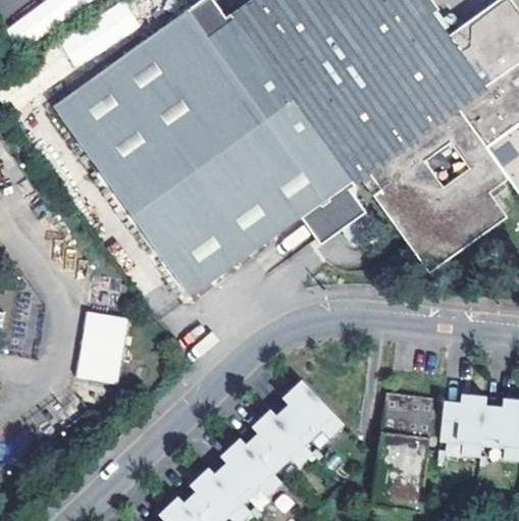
[(20,52),(87,0),(42,0),(3,31),(20,52)]
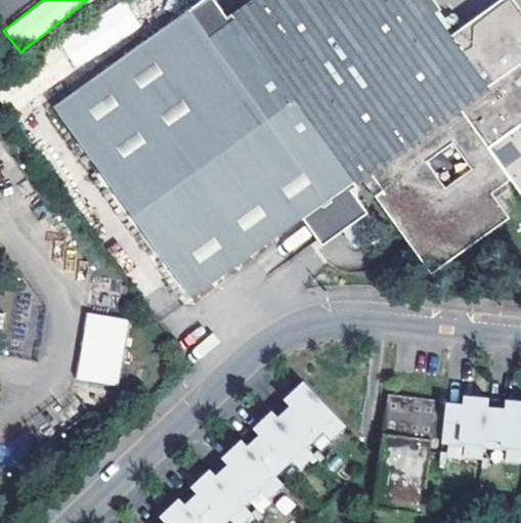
[(52,105),(191,299),(271,241),(302,218),(349,183),(363,174),(433,268),(504,217),(491,200),(512,184),(520,197),(520,11),(512,0),(494,0),(443,37),(416,0),(257,0),(206,36),(185,8),(52,105)]
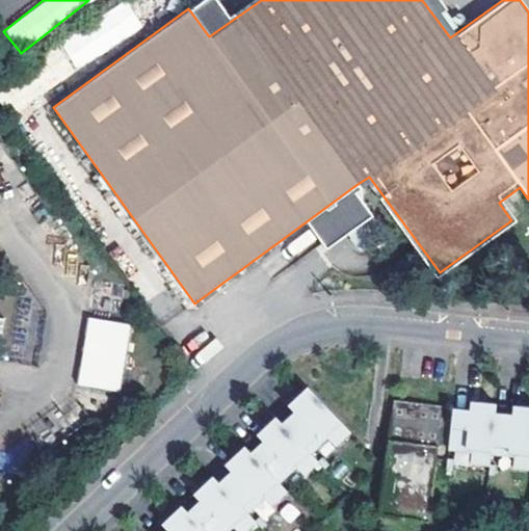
[(57,35),(70,64),(140,34),(128,5),(57,35)]
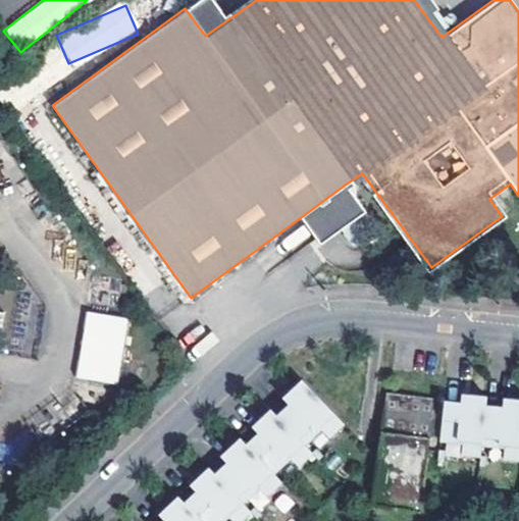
[(369,212),(348,183),(301,217),(321,247),(369,212)]
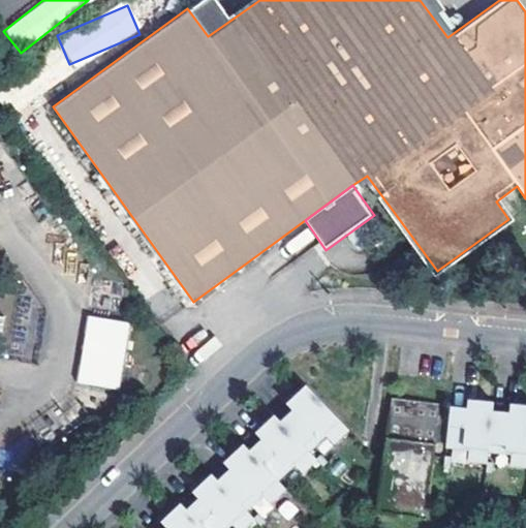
[(85,313),(73,383),(117,390),(128,320),(85,313)]
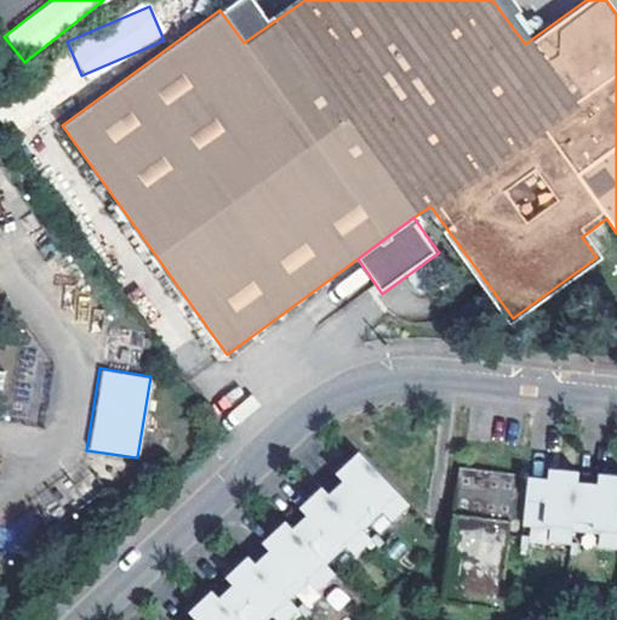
[(343,481),(329,495),(363,530),(382,512),(392,523),(409,506),(360,453),(343,467),(350,476),(347,478),(343,481)]
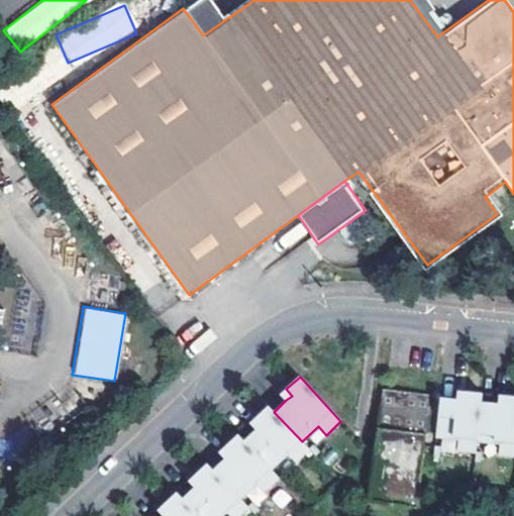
[(286,389),(281,395),(286,400),(289,398),(292,396),(286,389)]
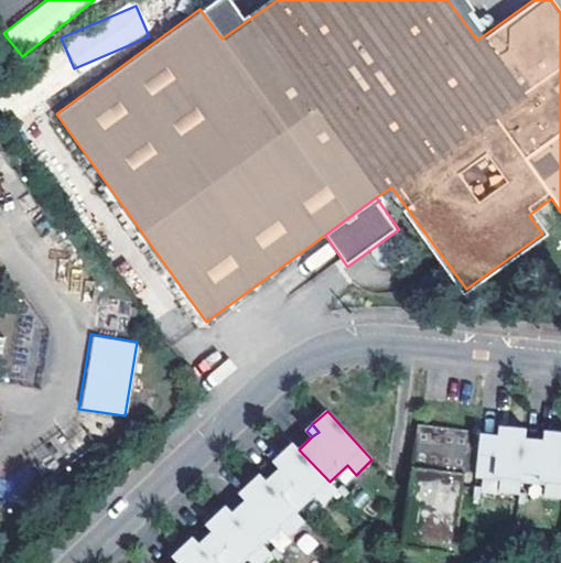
[(459,545),(455,429),(409,430),(412,547),(459,545)]
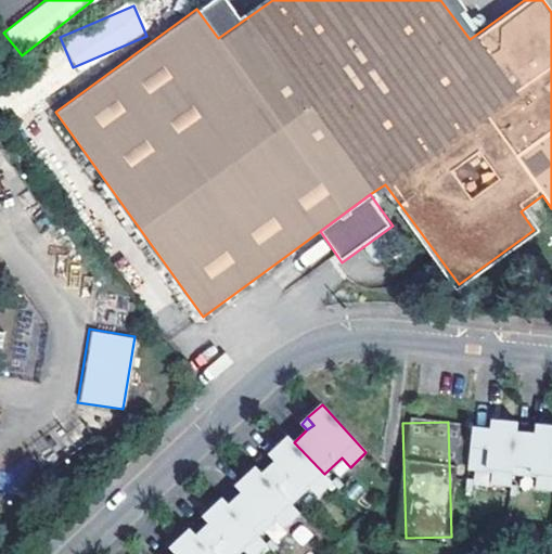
[(490,429),(473,428),(469,471),(491,473),(490,485),(512,488),(513,475),(517,433),(518,424),(499,422),(498,430),(493,430),(490,429)]
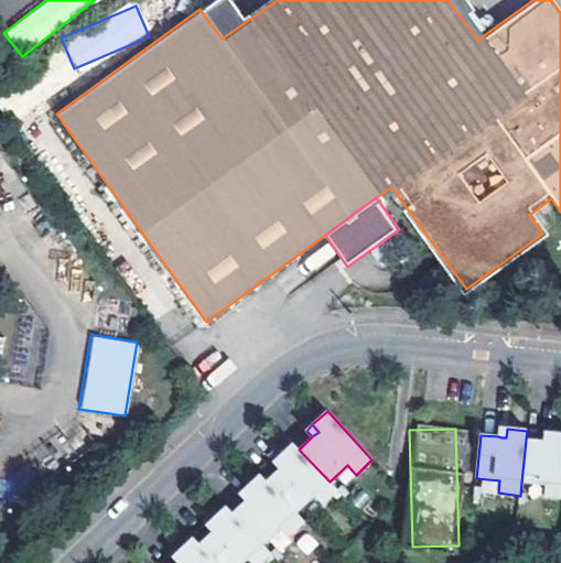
[(552,433),(545,432),(543,441),(547,442),(551,442),(552,433)]
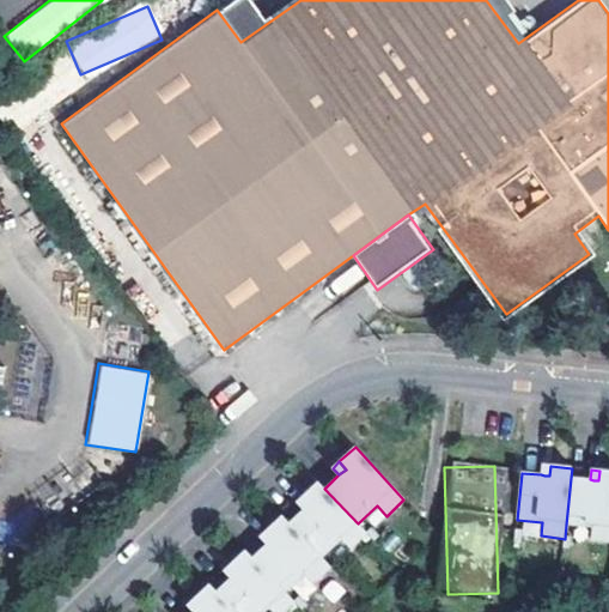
[(590,479),(571,478),(566,525),(592,528),(591,541),(608,543),(608,471),(600,471),(598,480),(594,480),(590,479)]
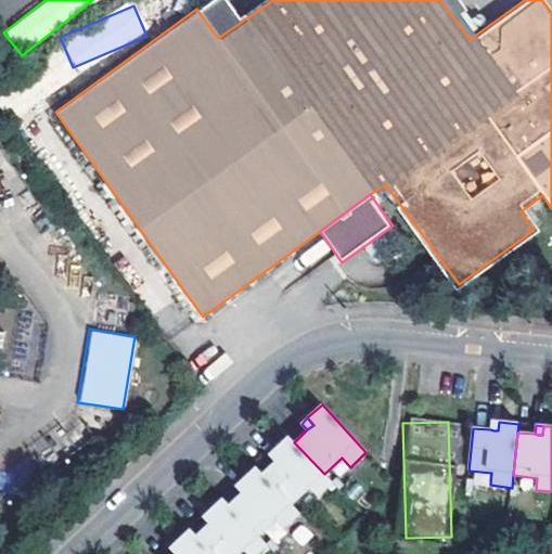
[(274,461),(261,473),(291,504),(307,490),(316,499),(331,484),(324,474),(294,442),(287,436),(274,449),(281,455),(278,459),(274,461)]
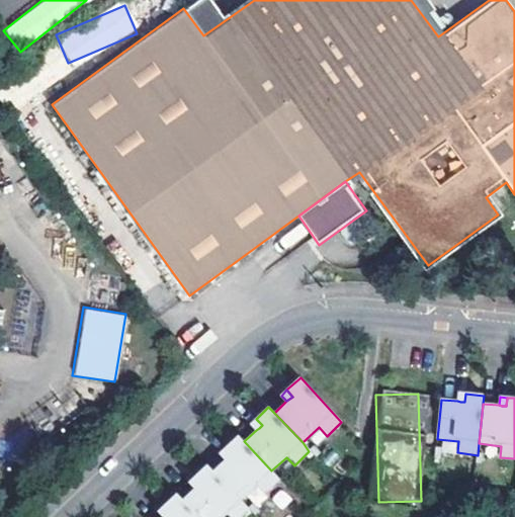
[(256,419),(250,424),(256,430),(259,428),(262,425),(256,419)]
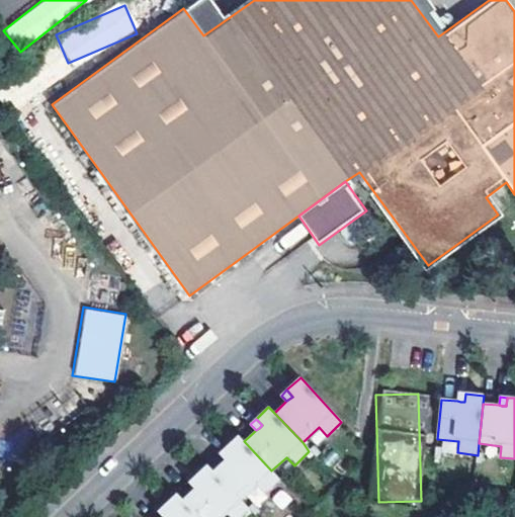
[(225,458),(212,470),(240,500),(257,485),(265,493),(279,480),(271,470),(244,441),(238,435),(225,447),(231,454),(228,456),(225,458)]
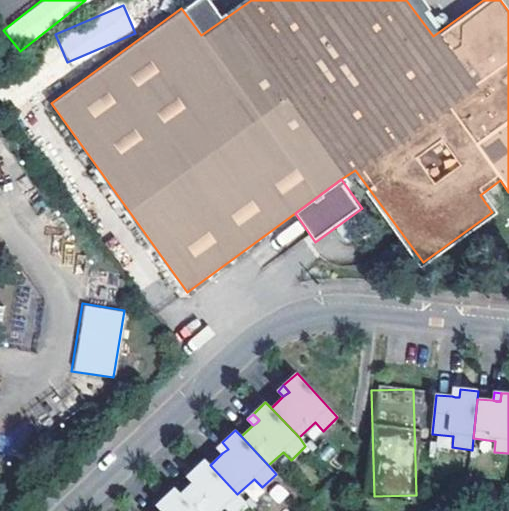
[(222,442),(217,448),(222,453),(225,451),(228,449),(222,442)]
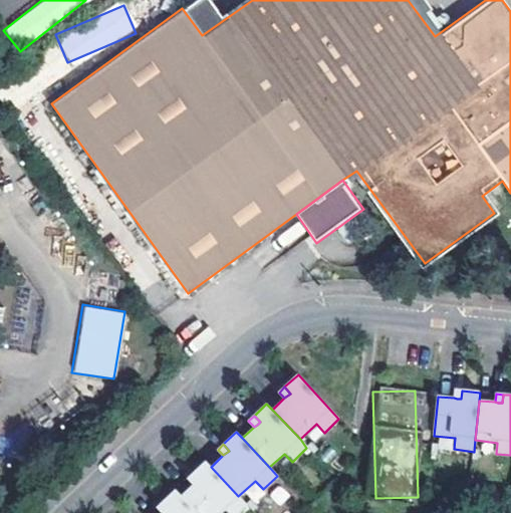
[(193,483),(181,494),(198,512),(219,512),(224,509),(227,512),(236,512),(246,504),(238,496),(211,467),(206,461),(193,472),(198,479),(195,481),(193,483)]
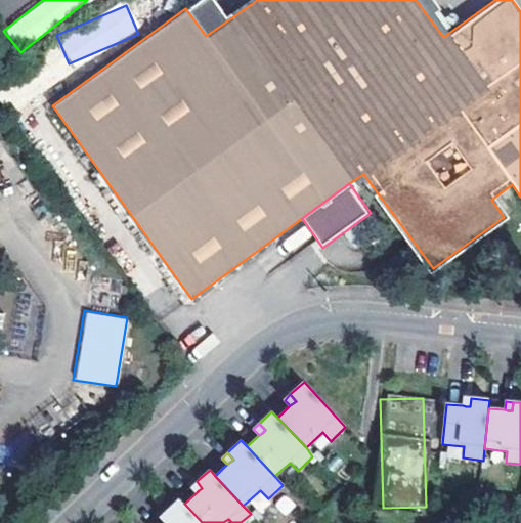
[(197,481),(190,487),(197,492),(199,490),(202,488),(197,481)]
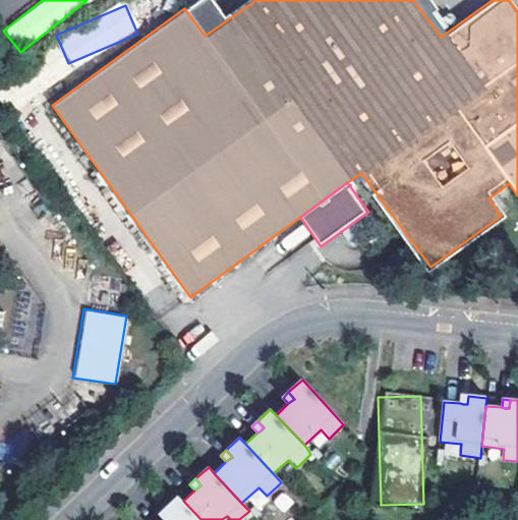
[(164,519),(200,519),(183,501),(177,496),(164,508),(170,514),(167,517),(164,519)]
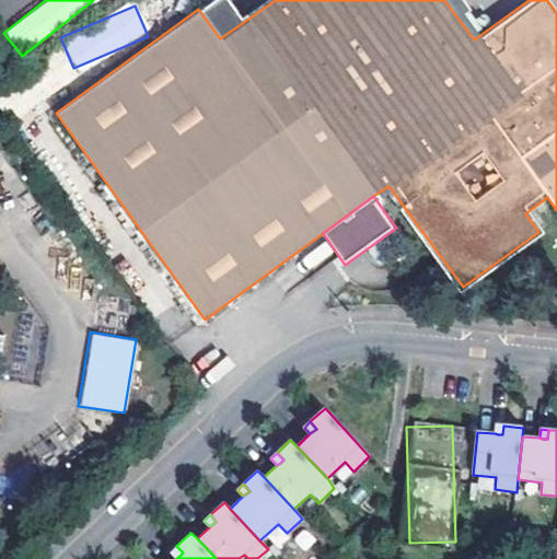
[(176,546),(170,551),(176,558),(180,556),(183,552),(176,546)]
